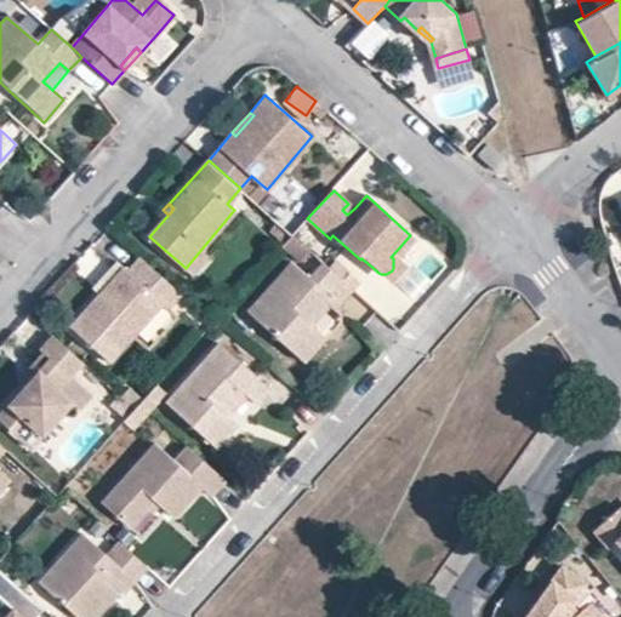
[(354,209),(348,204),(342,210),(347,215),(354,209)]
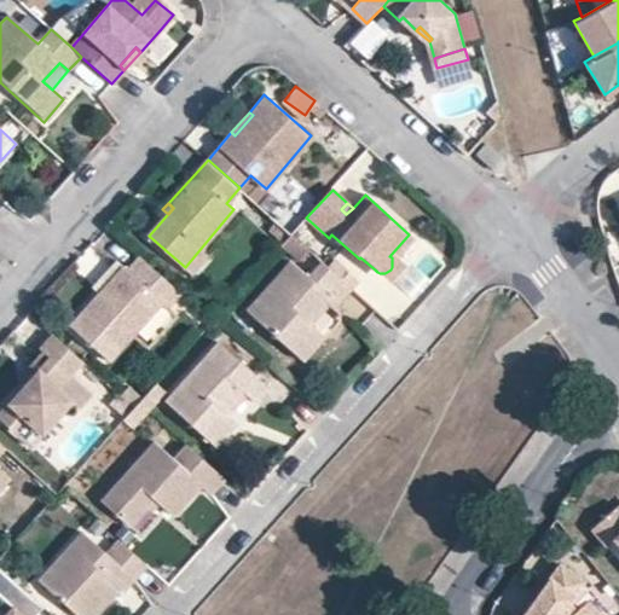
[(168,306),(180,293),(139,256),(127,268),(122,265),(69,326),(109,361),(162,301),(168,306)]
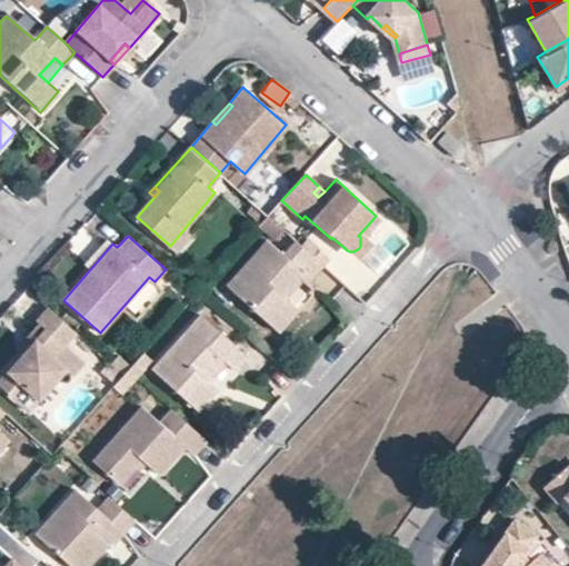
[(91,268),(112,244),(106,238),(83,261),(91,268)]
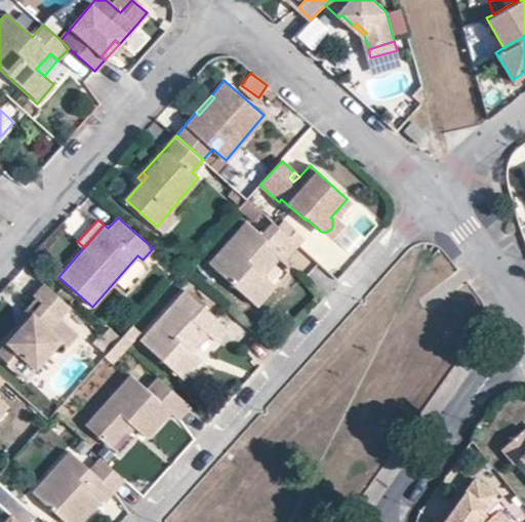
[(283,262),(299,243),(275,222),(263,234),(247,221),(209,262),(257,305),(276,283),(260,270),(275,253),(283,262)]
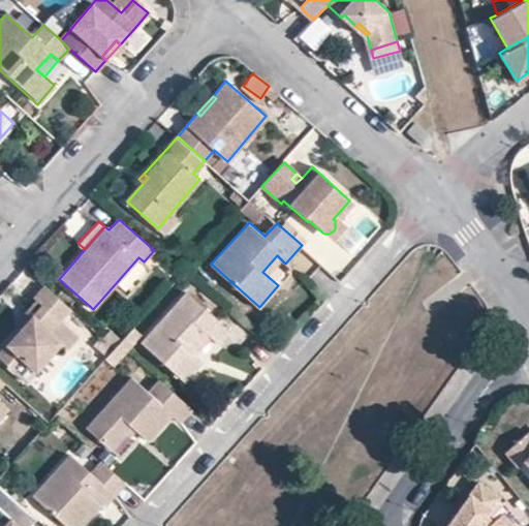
[(324,261),(312,272),(328,291),(340,282),(324,261)]
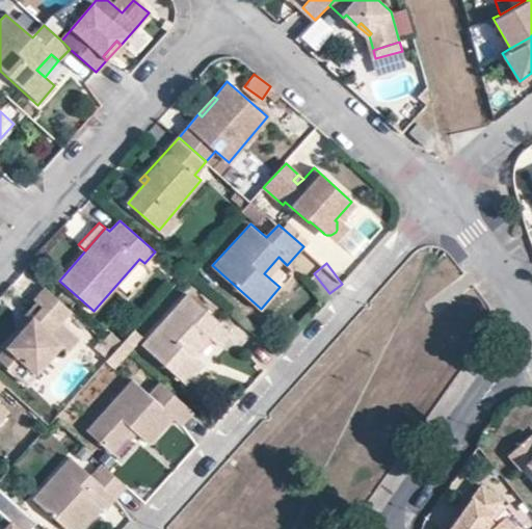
[(59,320),(68,310),(41,286),(30,298),(32,300),(38,306),(17,329),(0,348),(0,361),(8,369),(18,358),(33,371),(59,342),(48,333),(59,320)]
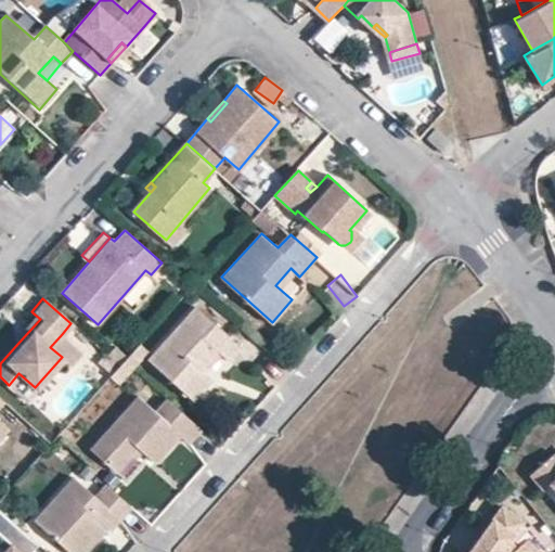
[(146,360),(192,399),(210,377),(201,369),(216,351),(226,360),(240,346),(194,306),(146,360)]
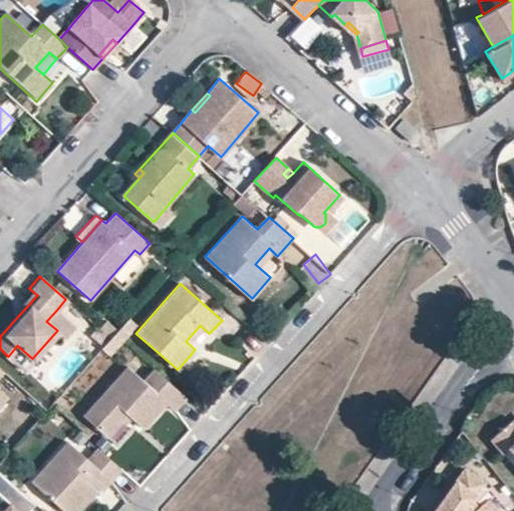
[(16,318),(37,295),(31,290),(11,313),(16,318)]
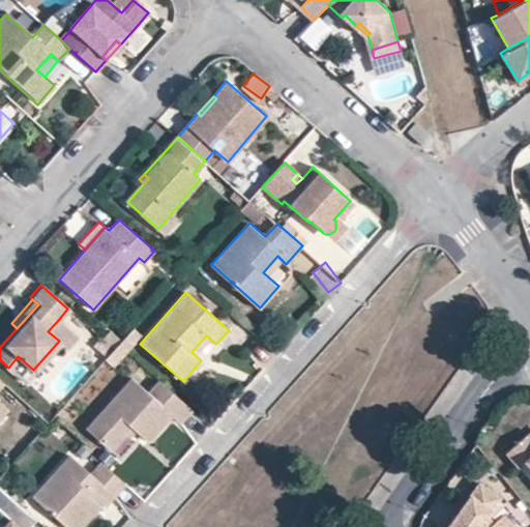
[(78,335),(59,319),(48,331),(59,341),(66,347),(78,335)]
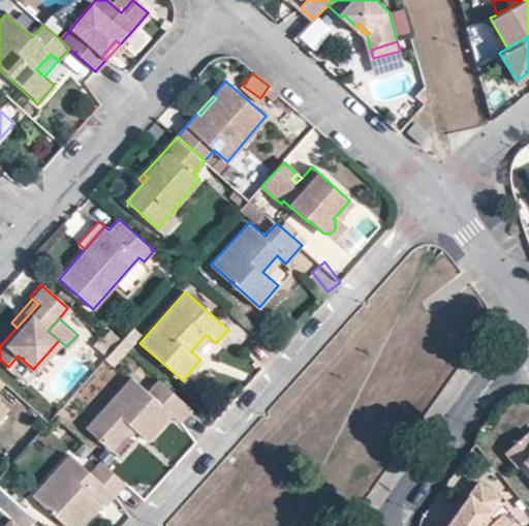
[(200,360),(215,343),(206,335),(191,351),(200,360)]
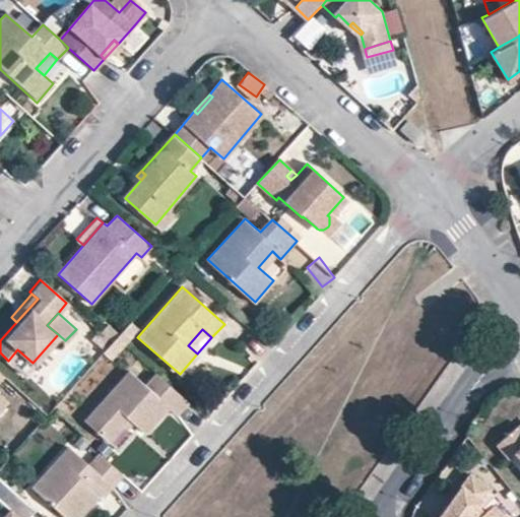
[(175,414),(187,401),(155,373),(145,384),(130,372),(84,422),(109,441),(129,417),(138,427),(145,433),(167,408),(175,414)]
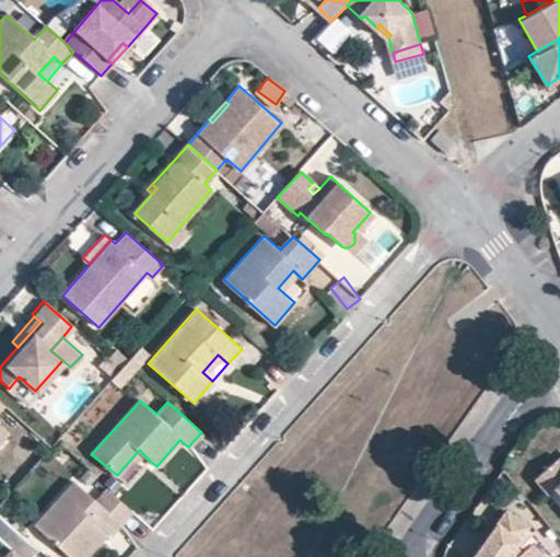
[(126,483),(149,460),(139,450),(117,475),(126,483)]
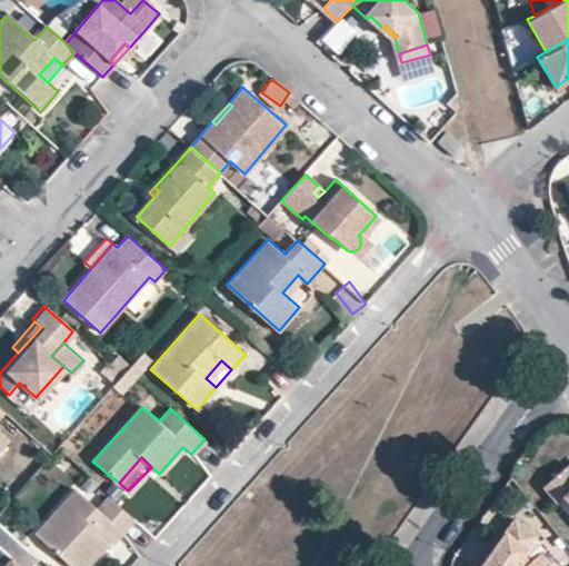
[(568,462),(568,460),(542,482),(557,498),(565,492),(568,497),(568,462)]
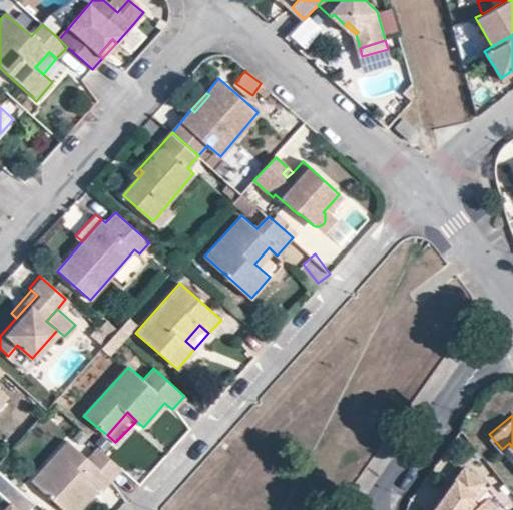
[(108,479),(120,468),(97,447),(86,457),(64,439),(29,479),(63,509),(64,509),(79,494),(84,498),(94,487),(98,490),(108,479)]
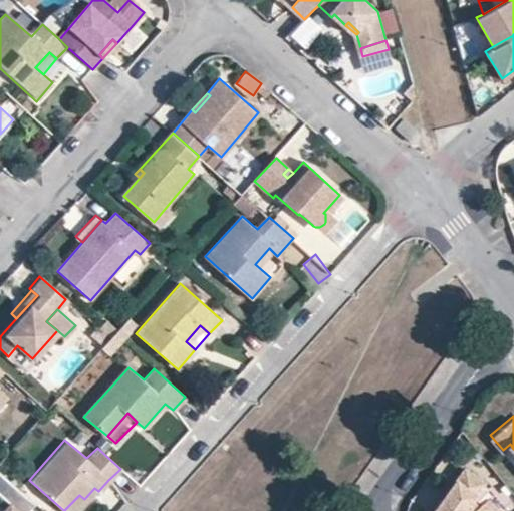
[(435,507),(433,509),(432,510),(501,510),(489,496),(473,509),(468,503),(485,481),(466,466),(435,507)]
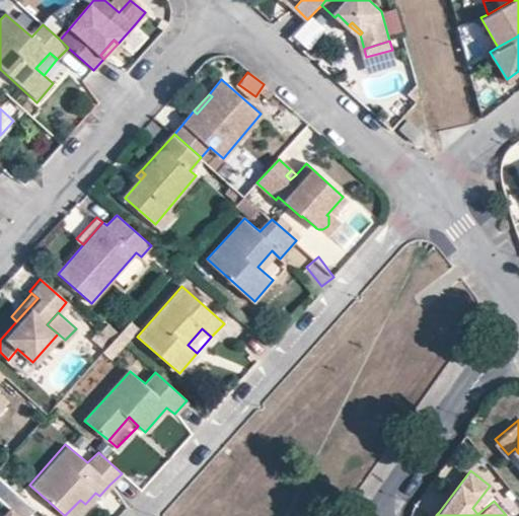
[(74,515),(85,504),(80,500),(65,515),(74,515)]
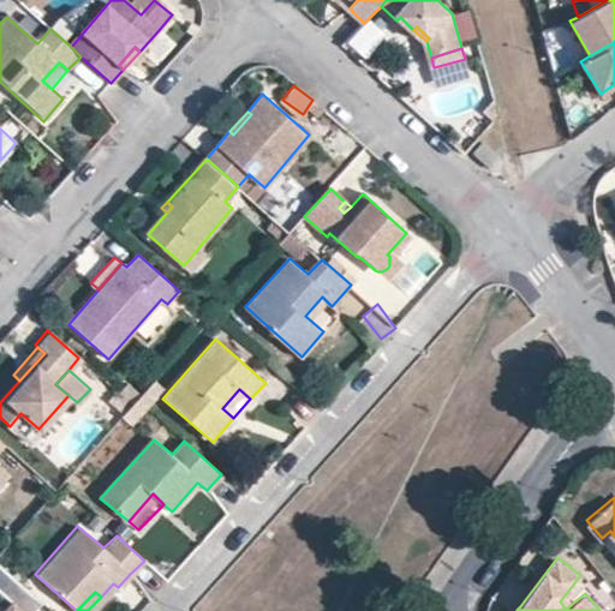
[(23,610),(9,598),(0,606),(0,610),(23,610)]
